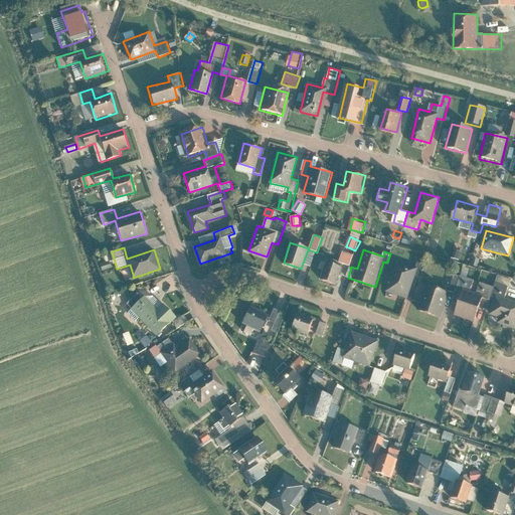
[(354,254),(345,250),(341,262),(351,265),(354,254)]
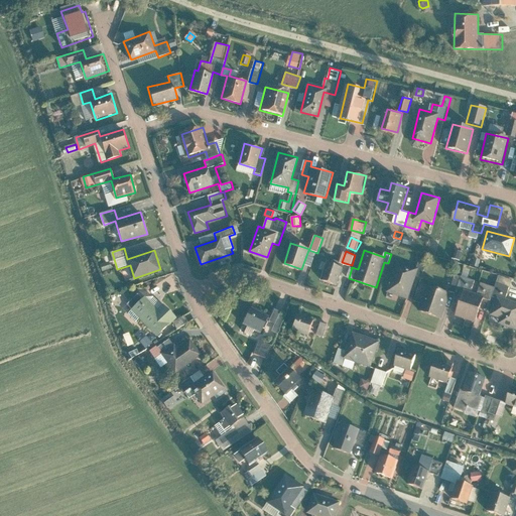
[(462,253),(453,251),(450,259),(459,261),(462,253)]
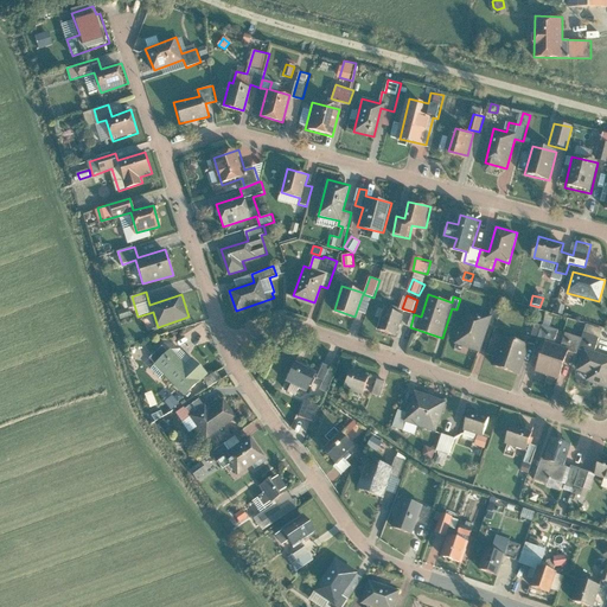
[(564,306),(556,305),(554,314),(562,315),(564,306)]
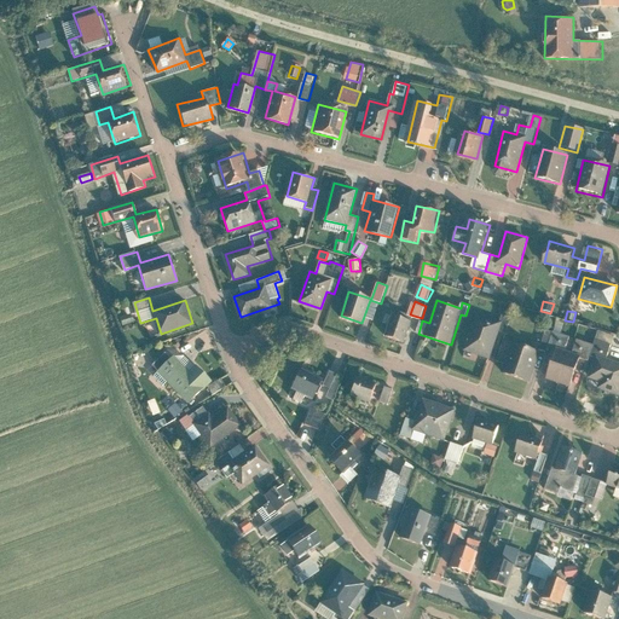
[(405,340),(411,319),(392,314),(387,335),(405,340)]
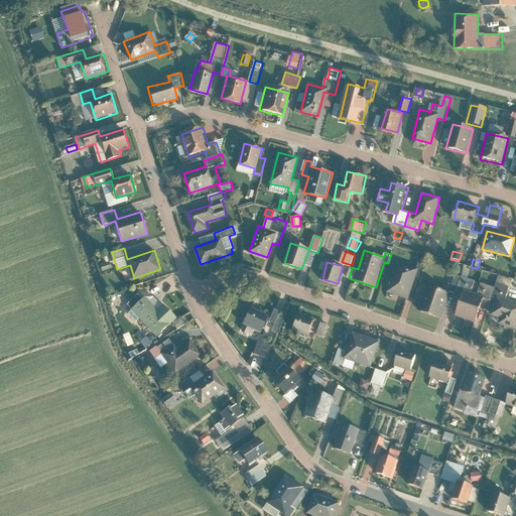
[(425,264),(419,262),(417,269),(399,263),(389,291),(409,298),(417,274),(422,275),(425,264)]
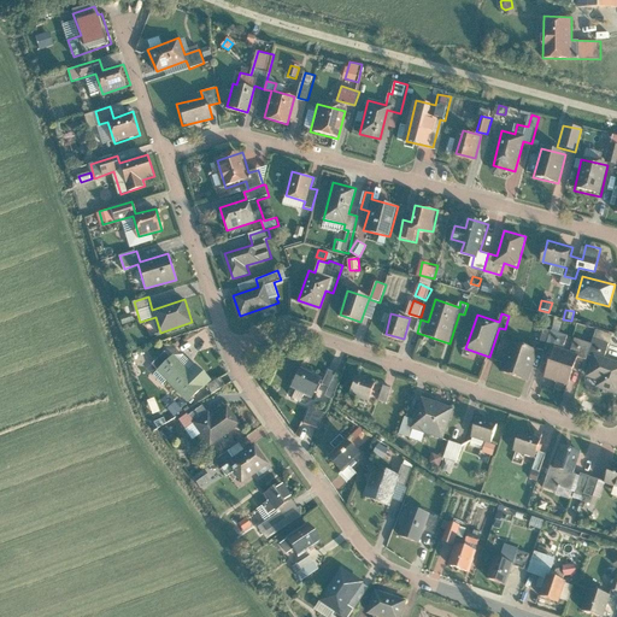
[(556,381),(566,351),(564,350),(569,336),(552,330),(551,334),(546,333),(540,348),(546,351),(548,346),(553,347),(544,376),(556,381)]
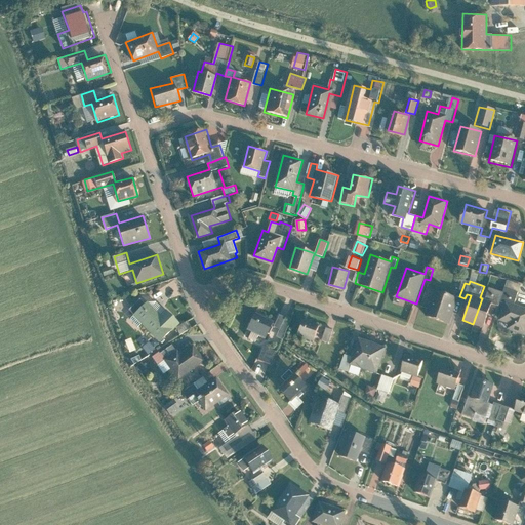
[(482,298),(473,324),(484,327),(491,304),(498,307),(500,301),(505,292),(490,287),(486,299),(482,298)]
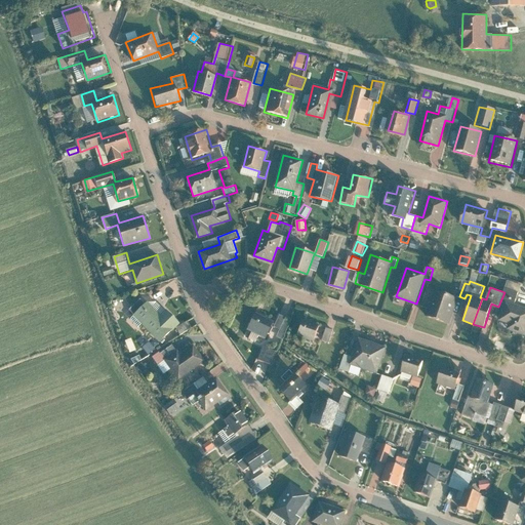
[(505,292),(500,301),(505,303),(498,320),(510,324),(508,329),(524,334),(524,333),(524,308),(515,305),(519,292),(506,288),(505,292)]
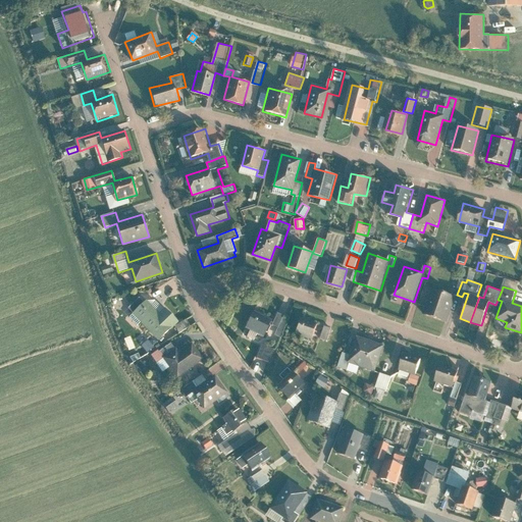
[(447,321),(455,297),(433,289),(425,313),(447,321)]
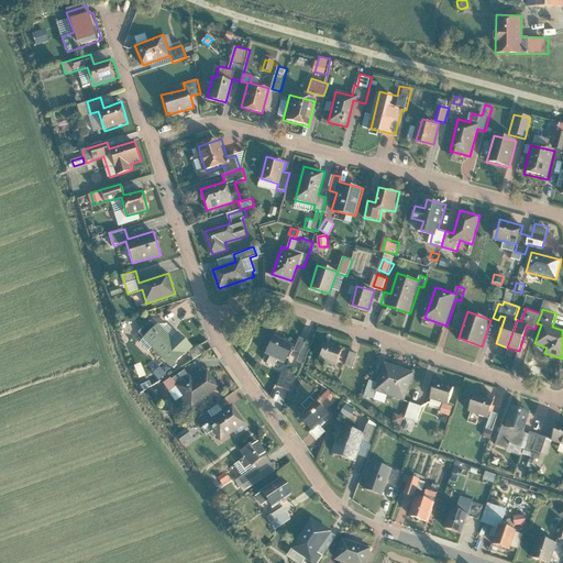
[(156,326),(151,320),(140,332),(146,339),(145,340),(172,366),(192,345),(178,332),(173,339),(158,324),(156,326)]
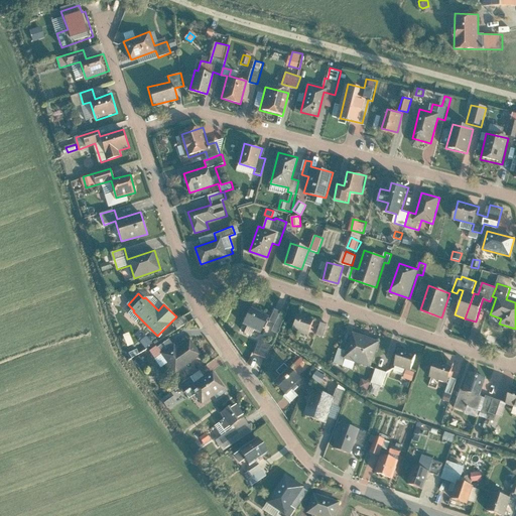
[(261,334),(269,316),(250,307),(242,325),(261,334)]
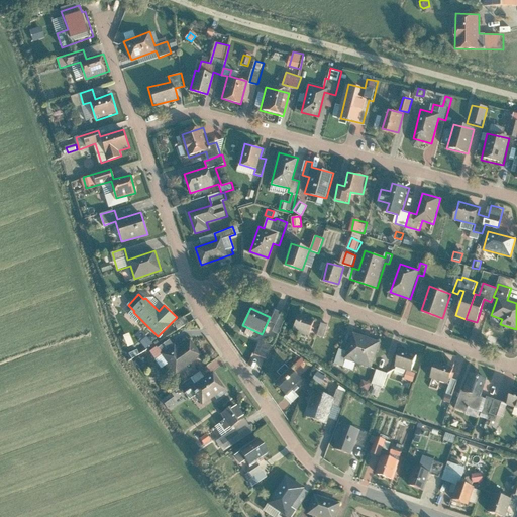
[(287,314),(276,310),(271,322),(276,324),(273,331),(279,334),(287,314)]
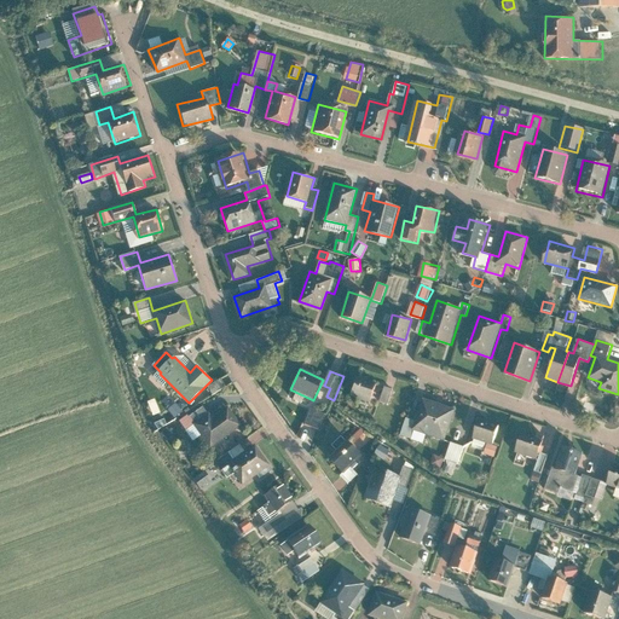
[(233,382),(229,375),(209,387),(214,394),(233,382)]
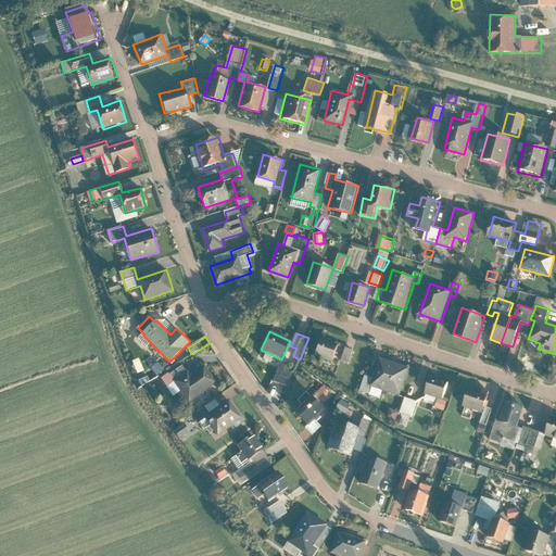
[(341,345),(319,339),(314,356),(336,363),(341,345)]
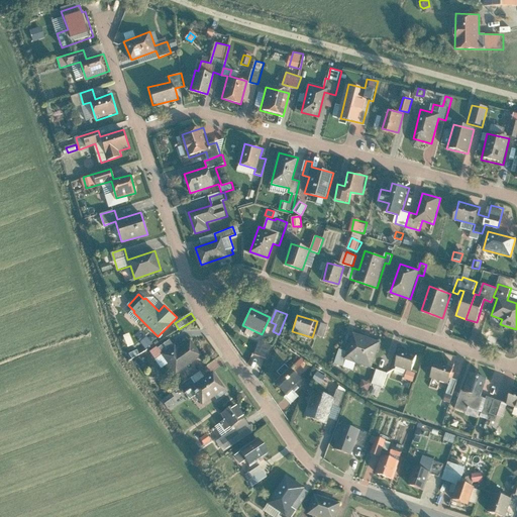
[(329,325),(322,323),(319,336),(326,337),(329,325)]
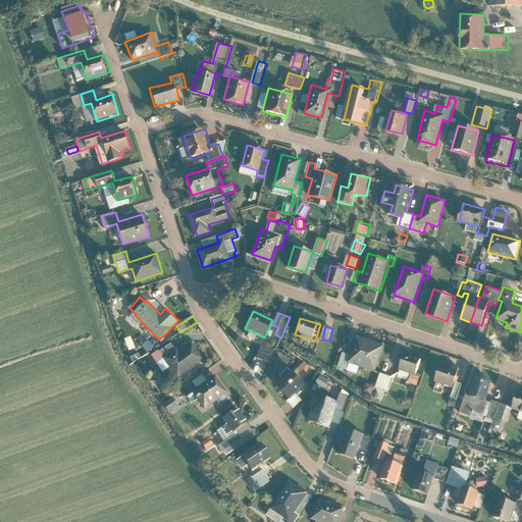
[(131,351),(137,348),(132,336),(125,340),(131,351)]
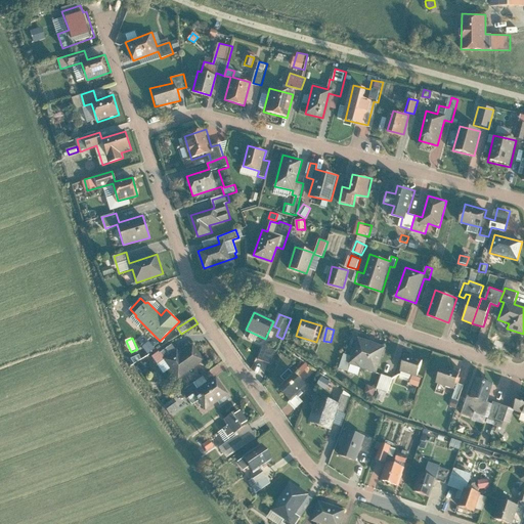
[(386,348),(358,339),(353,356),(346,354),(342,368),(349,370),(351,364),(378,373),(386,348)]
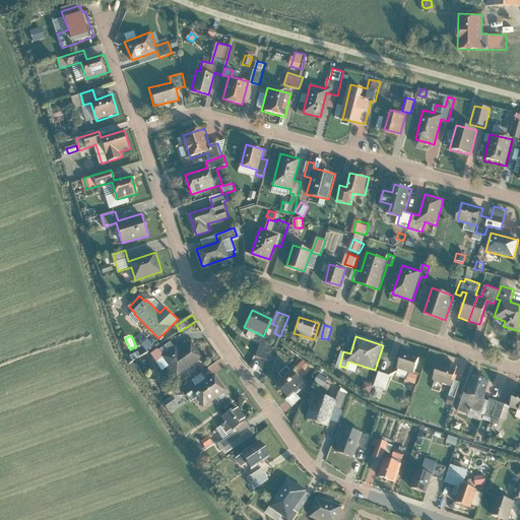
[(153,345),(147,338),(141,343),(147,350),(153,345)]
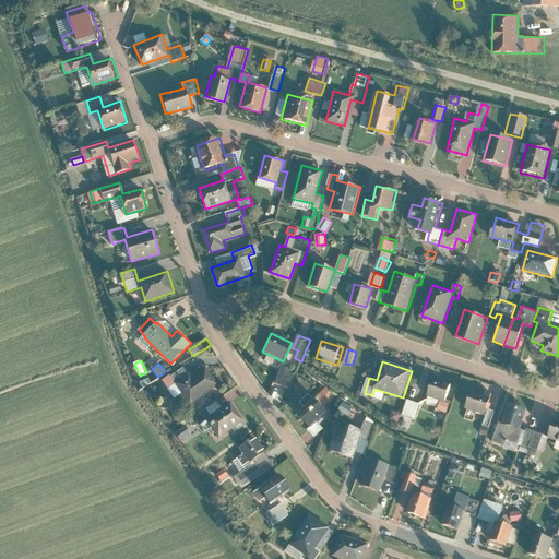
[(217,383),(206,367),(192,378),(185,367),(165,381),(169,388),(176,383),(190,403),(217,383)]
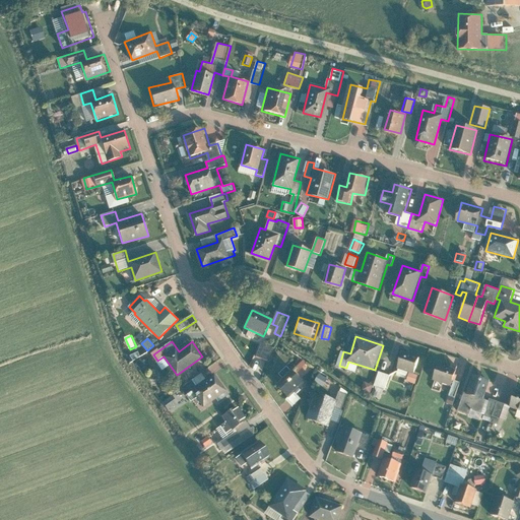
[(273,346),(262,342),(257,356),(268,361),(273,346)]
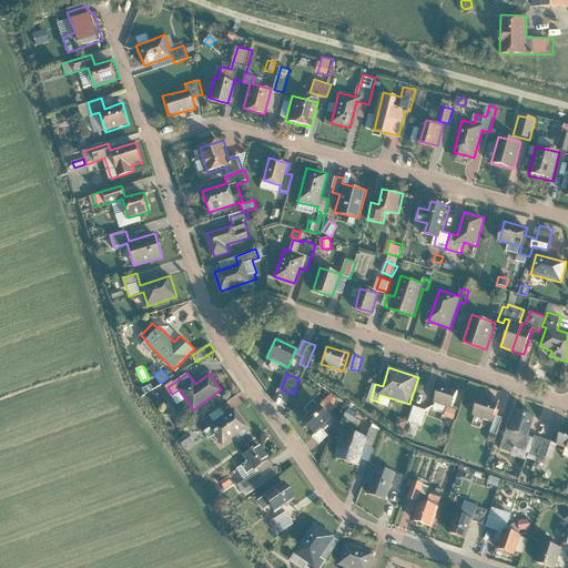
[(145,393),(153,389),(151,384),(143,388),(145,393)]
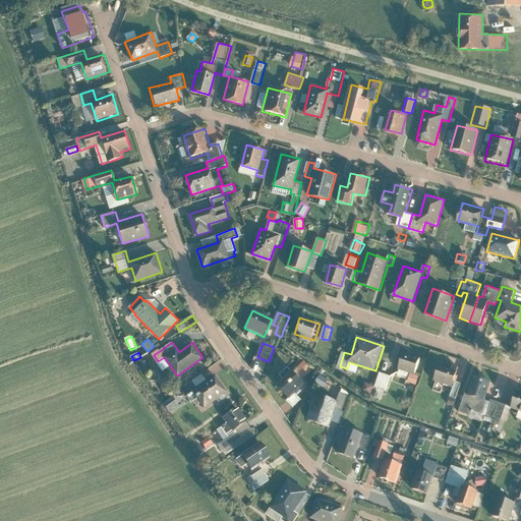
[(422,358),(403,352),(398,368),(411,372),(408,381),(418,385),(421,375),(416,374),(422,358)]
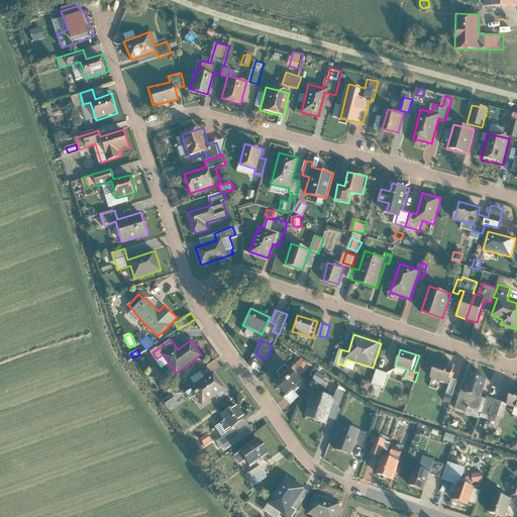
[(291,369),(287,363),(278,372),(283,377),(277,383),(288,395),(286,397),(292,403),(300,396),(294,390),(306,380),(300,374),(309,365),(303,357),(291,369)]
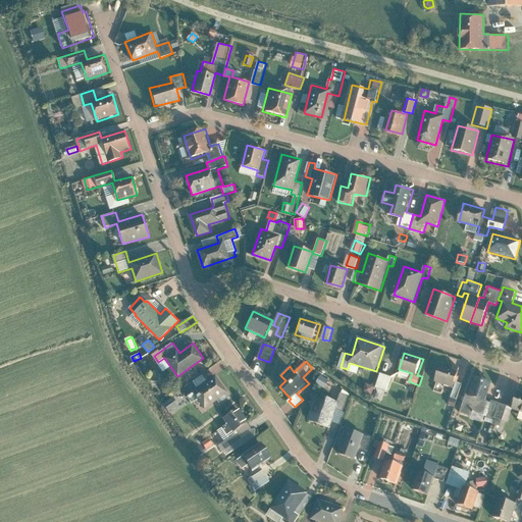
[(452,369),(441,365),(435,381),(453,387),(460,367),(453,365),(452,369)]
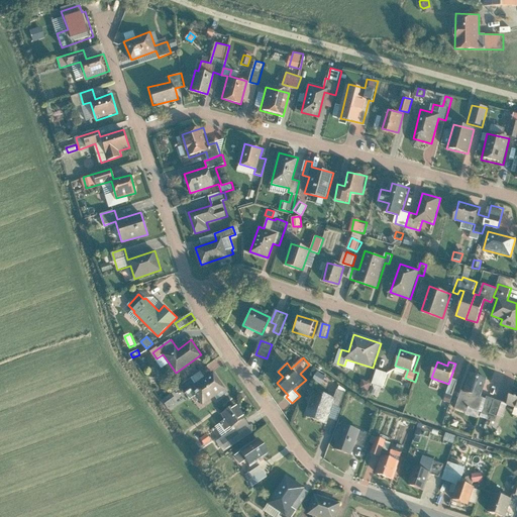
[(378,370),(374,383),(385,387),(389,373),(378,370)]
